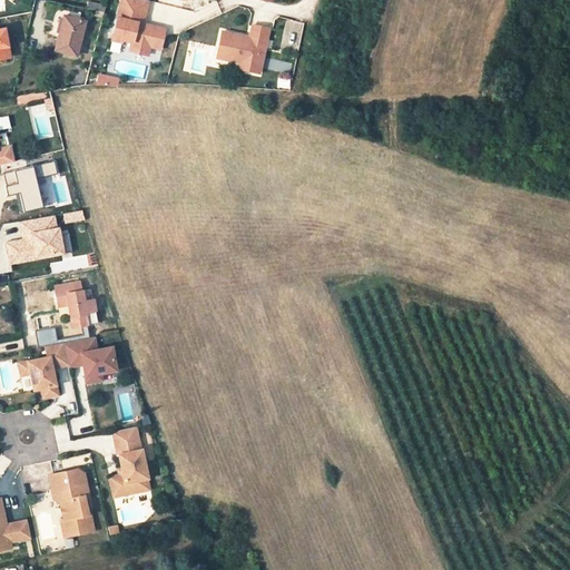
[(143,25),(144,22),(148,0),(121,0),(114,32),(124,35),(123,38),(133,41),(131,47),(134,50),(145,53),(149,51),(150,46),(160,48),(166,28),(149,23),(148,27),(143,25)]
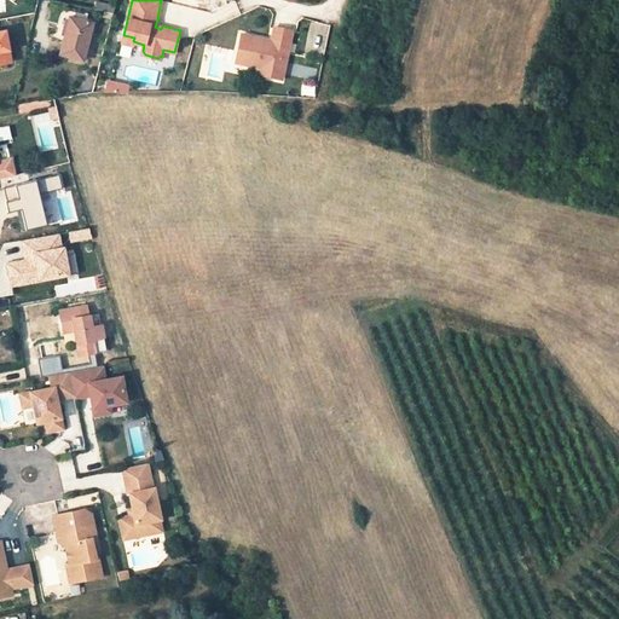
[(70,18),(61,55),(82,59),(91,23),(70,18)]
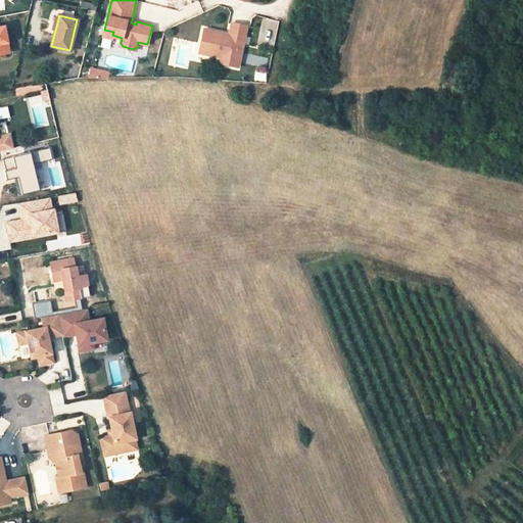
[(239,66),(246,26),(231,22),(228,37),(223,36),(223,34),(202,31),(198,54),(220,58),(227,59),(226,64),(239,66)]
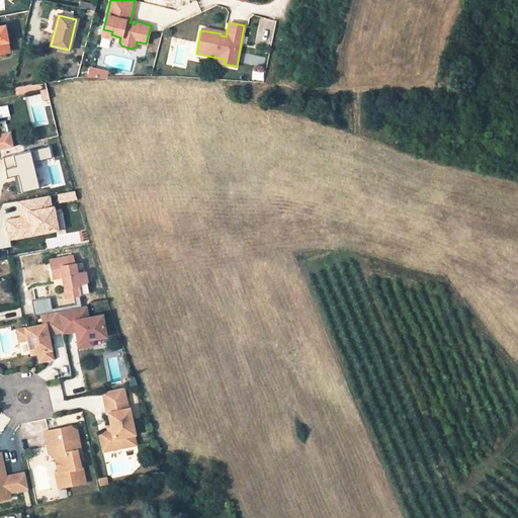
[(0,52),(8,51),(4,24),(0,24),(0,52)]
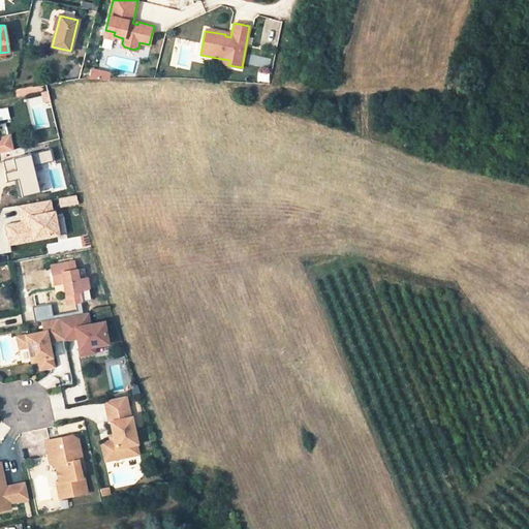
[(114,35),(115,32),(105,30),(104,36),(113,38),(114,35)]
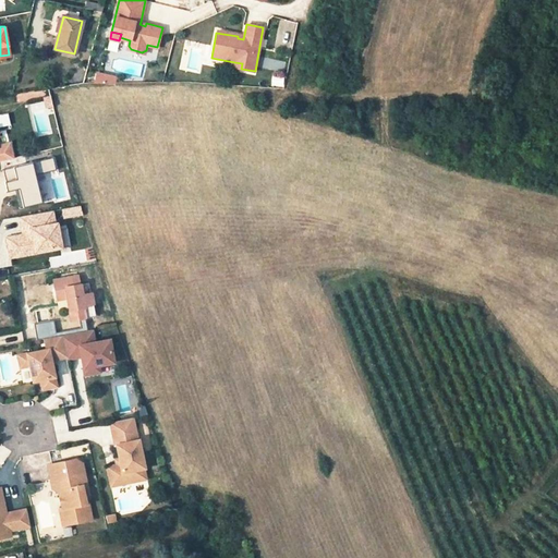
[(0,156),(12,154),(9,143),(0,145),(0,156)]
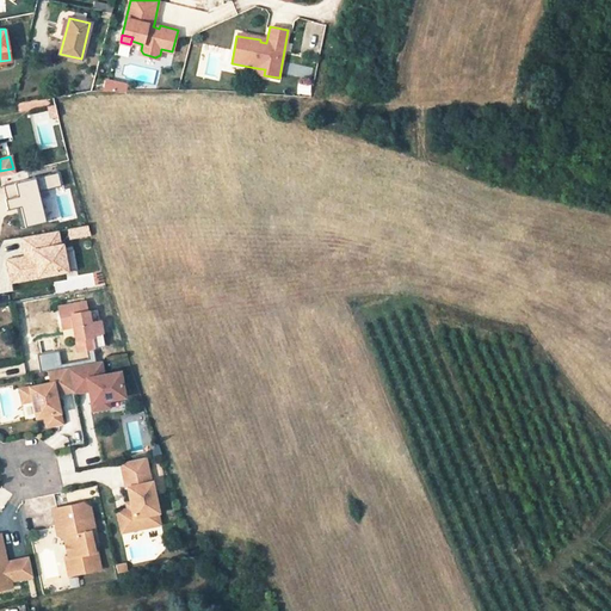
[(48,190),(61,186),(59,173),(37,178),(48,220),(55,218),(48,190)]
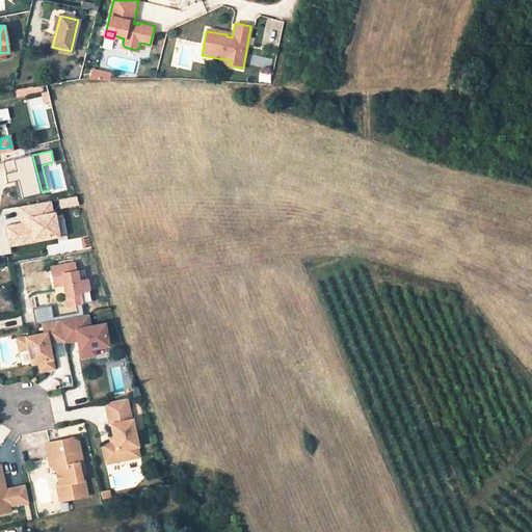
[(3,162),(8,183),(17,181),(21,198),(41,193),(31,156),(3,162)]
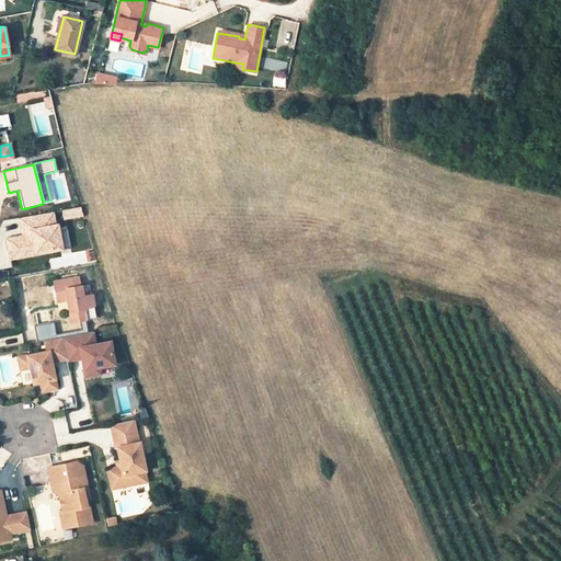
[(30,217),(32,227),(50,222),(48,213),(30,217)]
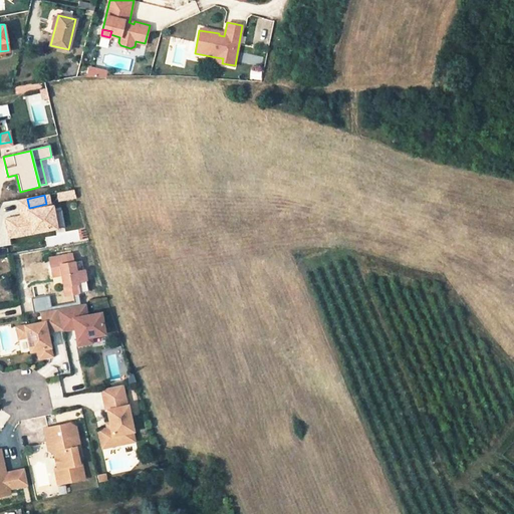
[(8,236),(65,226),(61,207),(5,217),(8,236)]
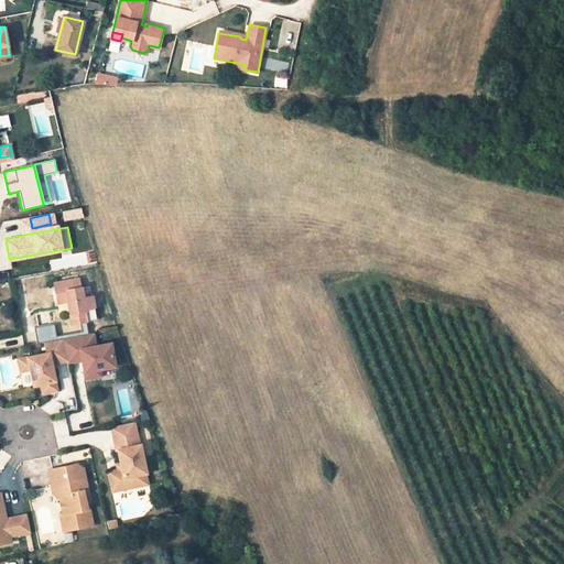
[(79,288),(78,279),(57,282),(58,292),(55,292),(57,303),(67,301),(69,314),(73,313),(75,323),(87,321),(96,320),(94,307),(93,296),(84,297),(82,288),(79,288)]
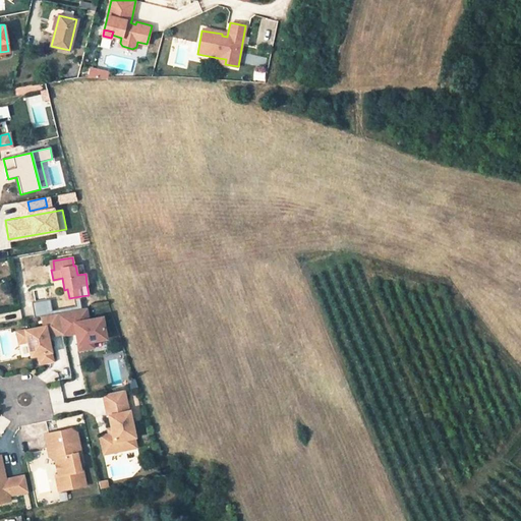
[(105,339),(101,317),(87,320),(84,308),(57,313),(61,334),(61,336),(74,333),(77,333),(77,337),(75,341),(77,350),(92,347),(91,341),(105,339)]
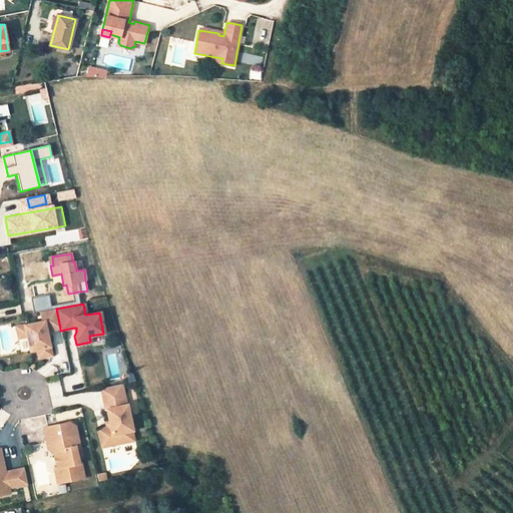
[(50,356),(45,332),(45,328),(48,327),(49,331),(60,329),(56,309),(39,312),(41,322),(23,325),(25,337),(28,351),(36,349),(37,358),(50,356)]
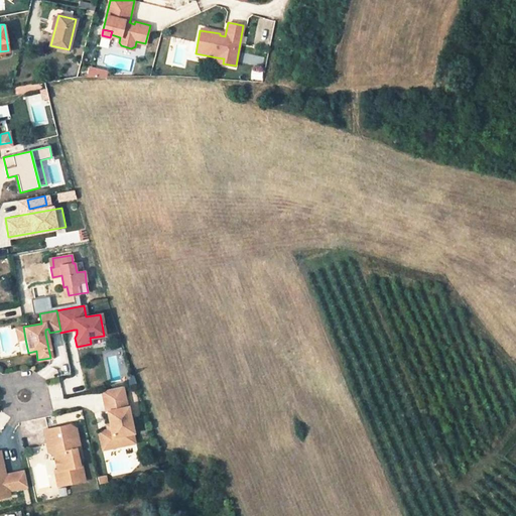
[(25,339),(23,327),(15,328),(18,340),(25,339)]
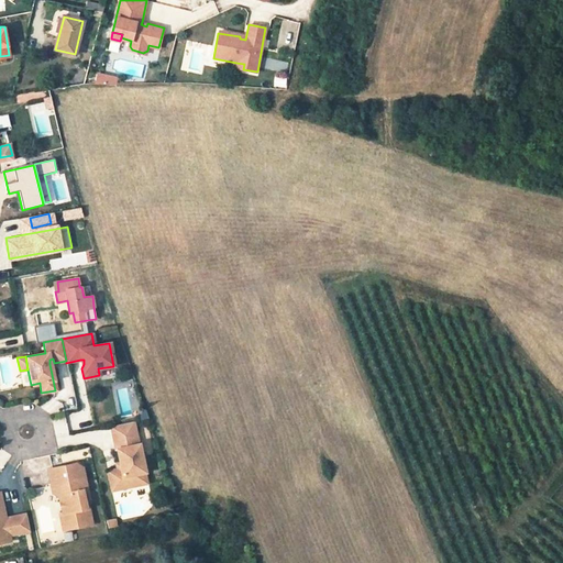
[(138,444),(133,422),(132,422),(110,427),(114,450),(117,450),(120,468),(107,472),(111,492),(135,486),(133,475),(144,473),(145,473),(139,444),(138,444)]
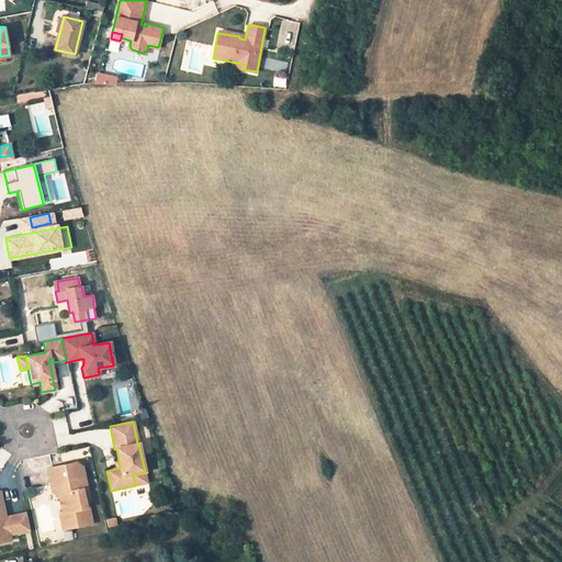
[(86,490),(81,468),(75,463),(47,470),(51,486),(58,484),(60,494),(58,498),(62,514),(58,514),(62,530),(91,525),(88,508),(86,508),(81,491),(86,490)]
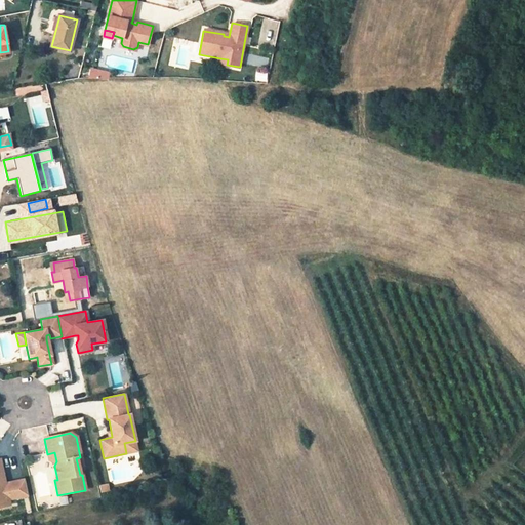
[(136,451),(134,441),(124,443),(126,453),(136,451)]
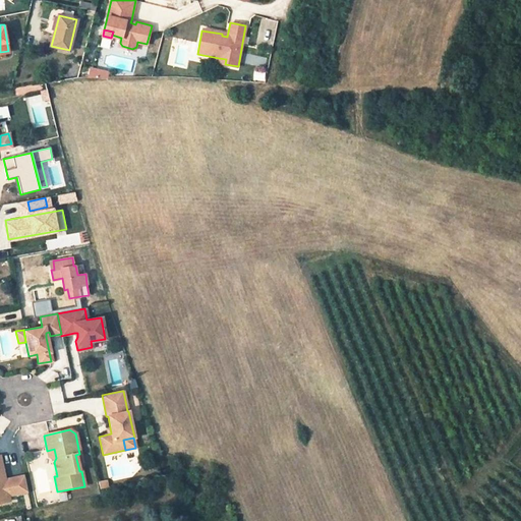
[(56,458),(54,449),(47,451),(48,459),(54,462),(56,458)]
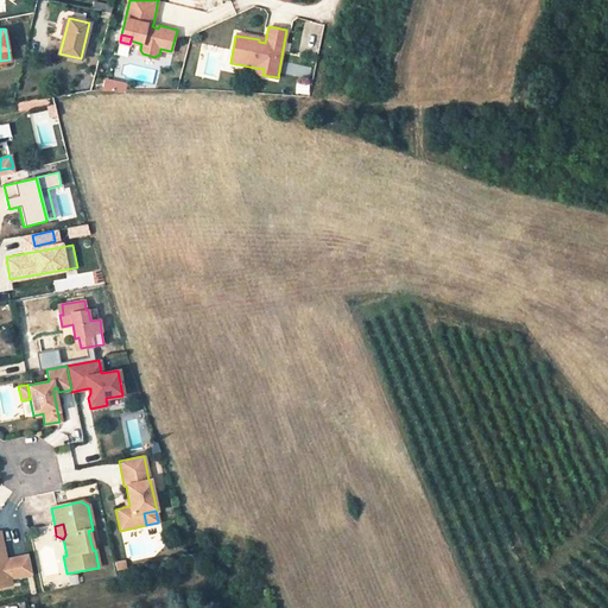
[(7,580),(30,574),(26,556),(0,561),(0,558),(0,553),(1,553),(0,544),(0,587),(8,586),(7,580)]
